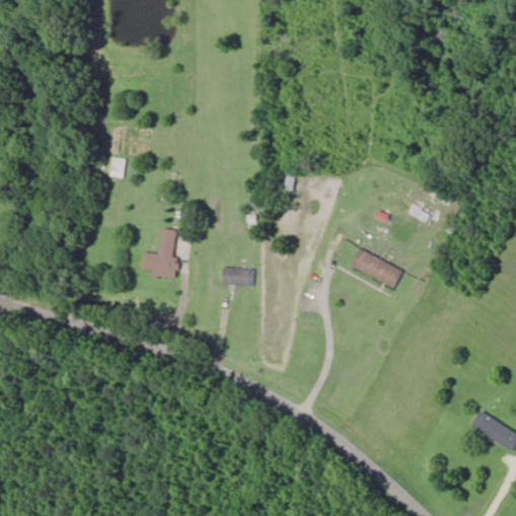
[(112,175),(123,175),(124,163),(112,163),(112,175)]
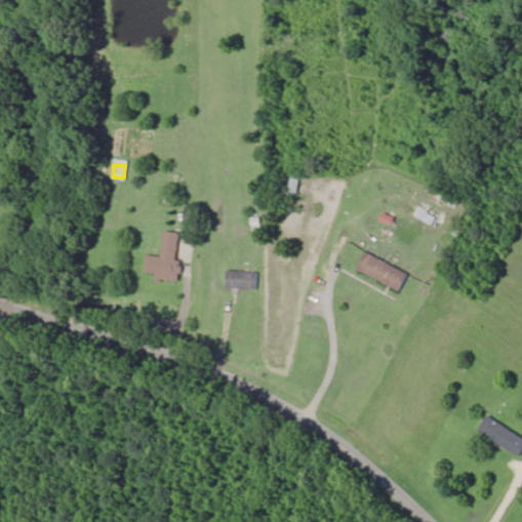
[(161,254),(146,253),(144,274),(176,277),(179,230),(163,229),(161,254)]
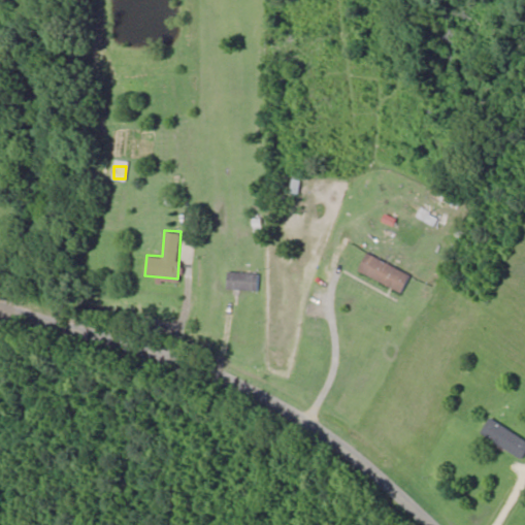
[(401,290),(409,272),(366,251),(357,269),(401,290)]
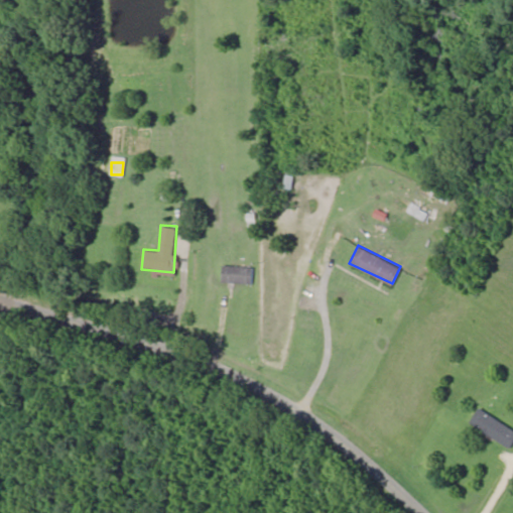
[(221,282),(251,282),(251,264),(221,264),(221,282)]
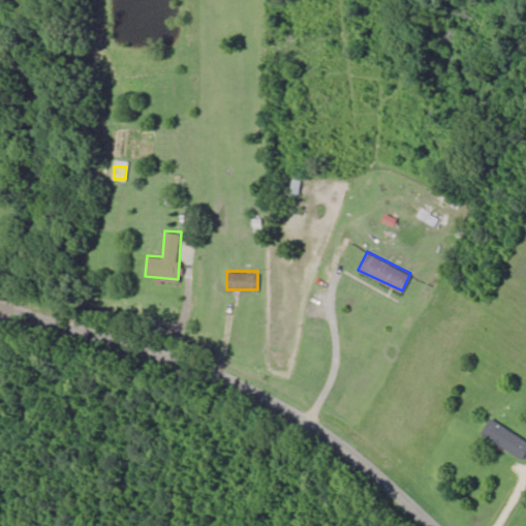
[(522,458),(525,451),(525,438),(491,418),(482,433),(522,458)]
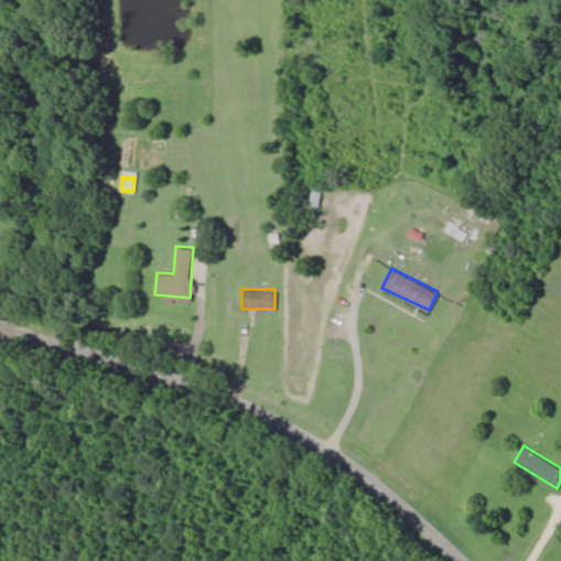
All buildings are outlined.
